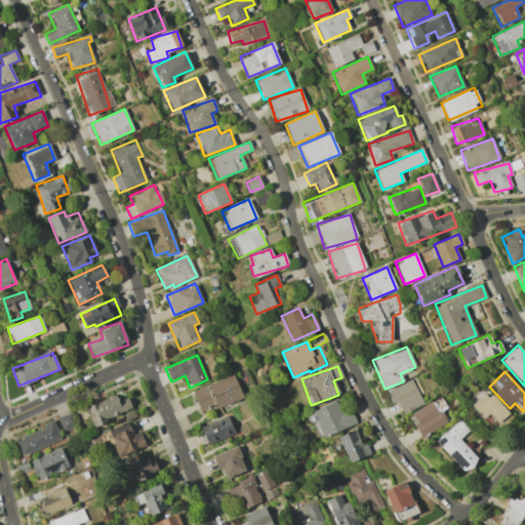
[(192,388),(199,412),(242,400),(235,376),(192,388)]
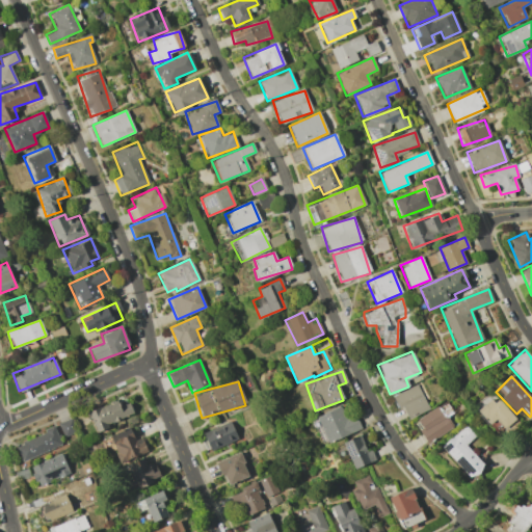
[(398,409),(402,407),(407,419),(428,409),(417,384),(392,396),(398,409)]
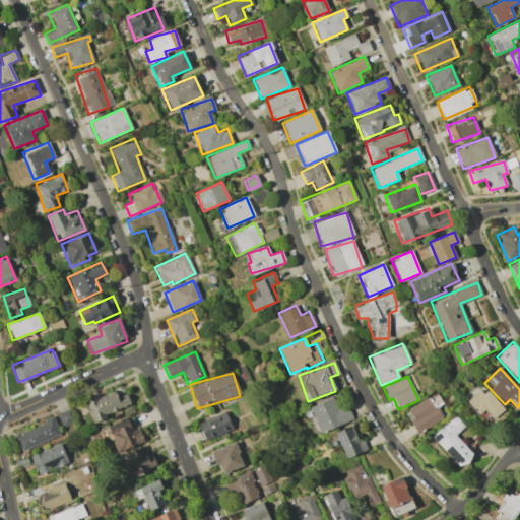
[(92,420),(130,406),(122,387),(85,402),(92,420)]
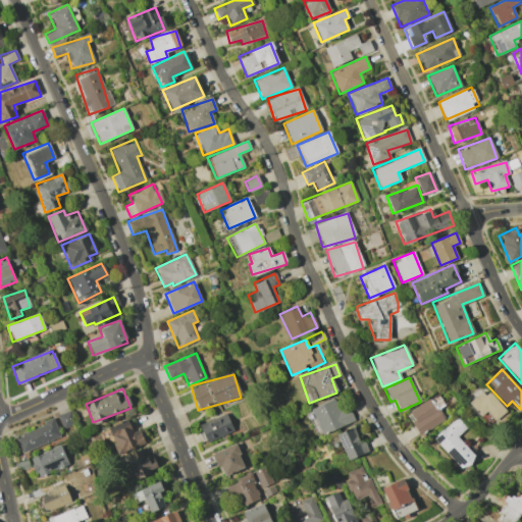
[(479,417),(486,412),(493,421),(505,412),(487,388),(469,403),(479,417)]
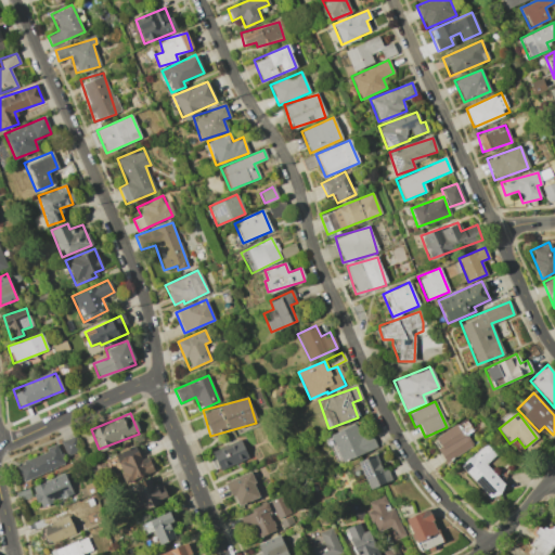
[(330,435),(340,463),(376,448),(371,433),(362,436),(357,423),(330,435)]
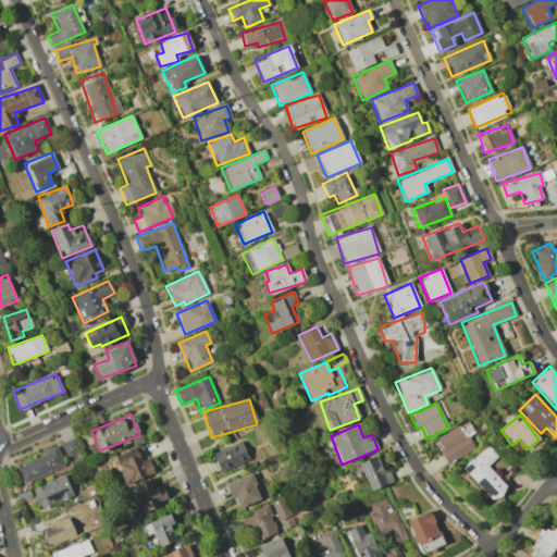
[(447,465),(473,447),(458,424),(433,442),(447,465)]
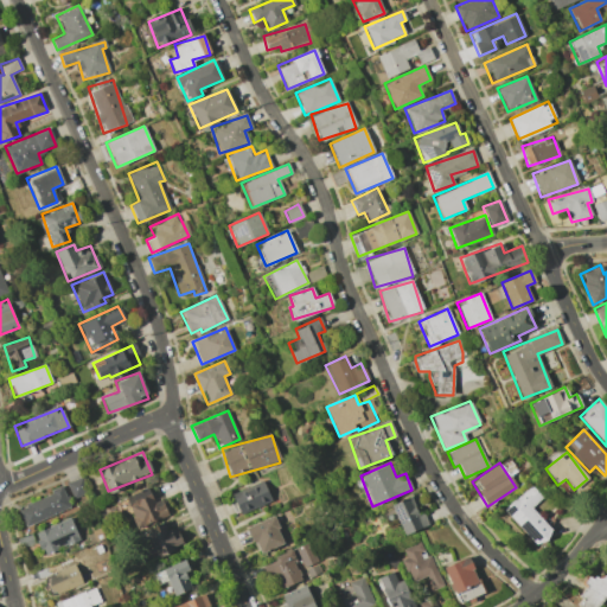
[(85,492),(78,478),(66,484),(74,498),(85,492)]
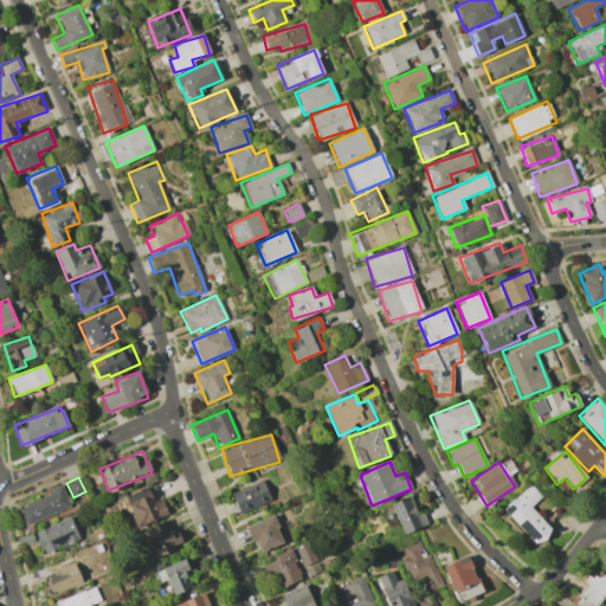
[(239,514),(270,501),(262,479),(230,492),(239,514)]
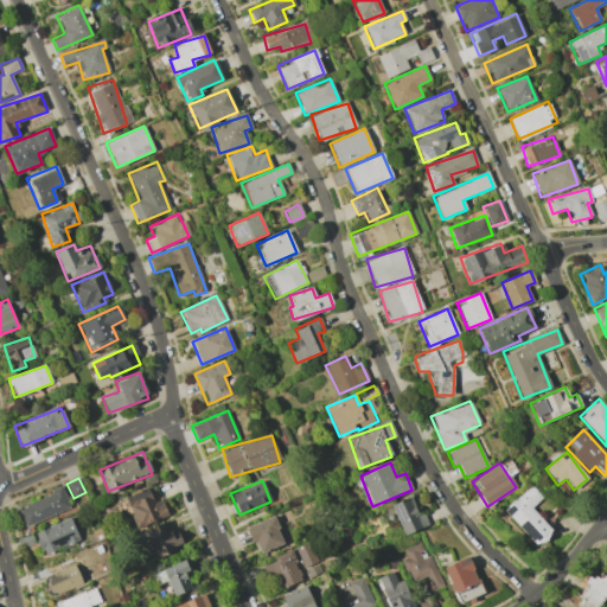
[(551,531),(530,508),(542,498),(530,485),(503,510),(536,545),(551,531)]
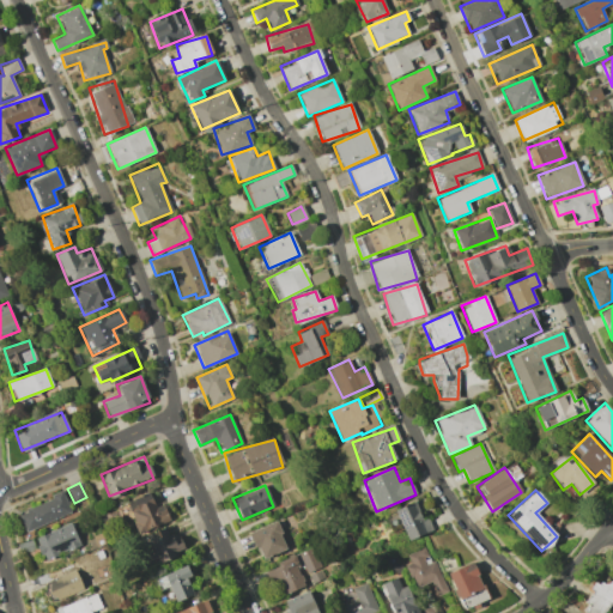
[(71,513),(62,492),(17,513),(25,532),(71,513)]
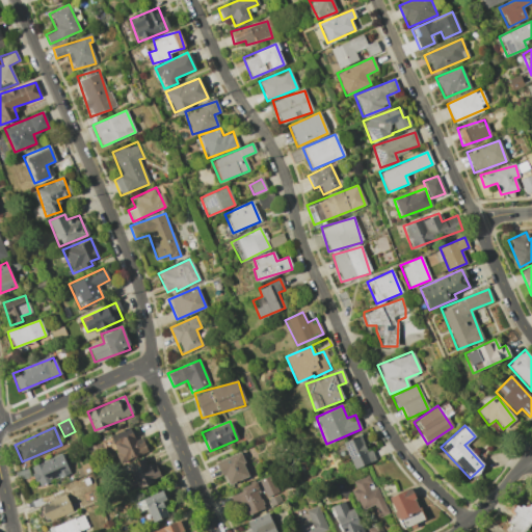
[(141,437),(134,440),(130,428),(109,436),(120,462),(147,453),(141,437)]
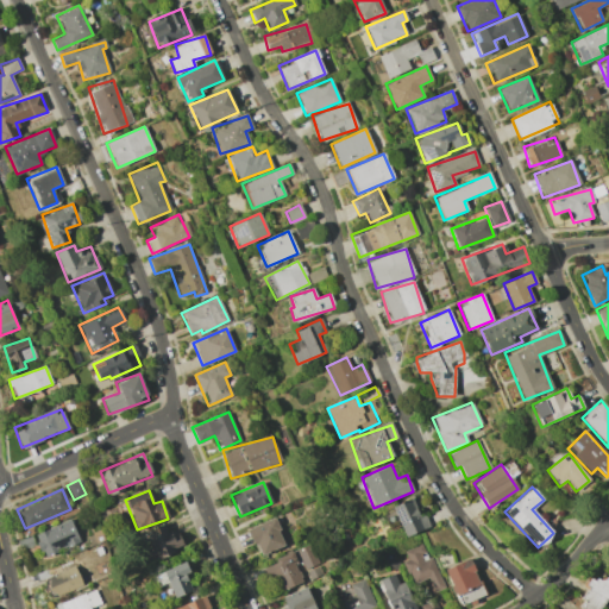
[(403,537),(429,527),(425,514),(419,516),(413,498),(393,506),(403,537)]
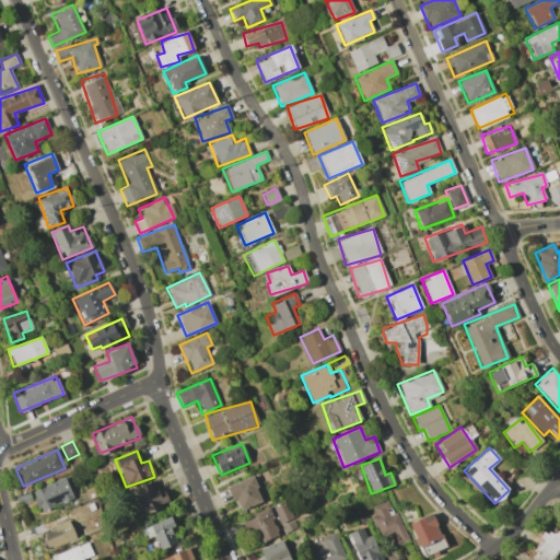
[(228,486),(238,511),(261,501),(252,476),(228,486)]
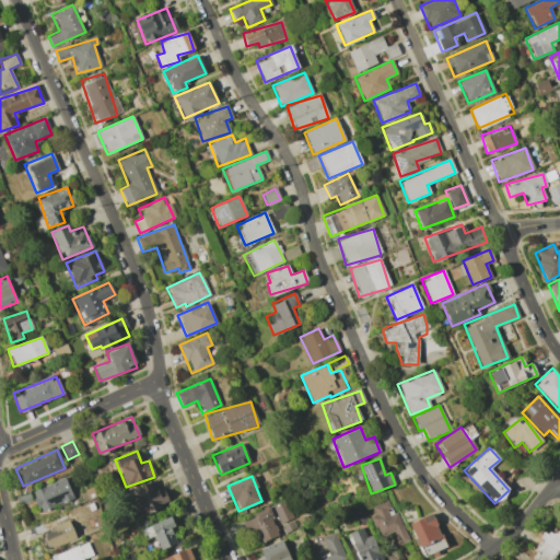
[(31,491),(39,512),(73,499),(65,478),(31,491)]
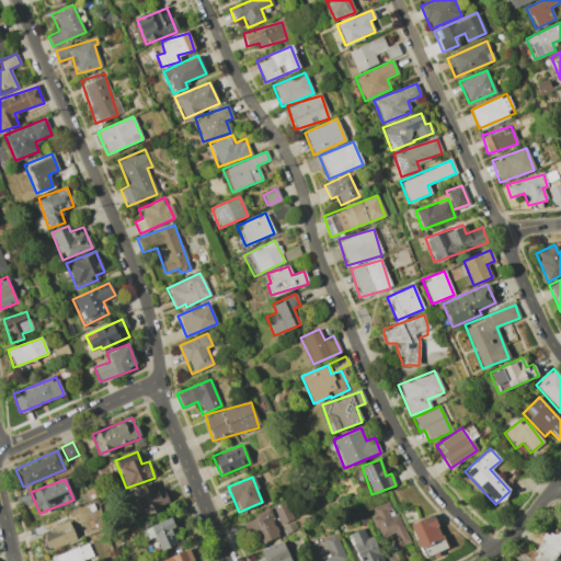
[(155,491),(152,484),(129,493),(138,517),(170,506),(162,488),(155,491)]
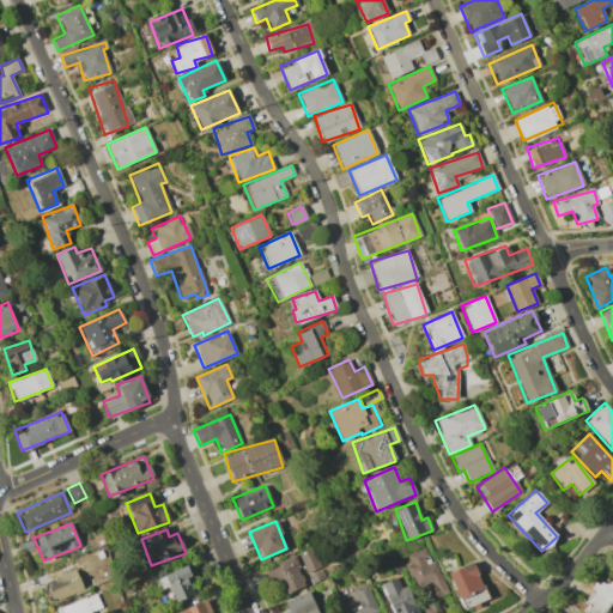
[(308,572),(320,566),(309,547),(297,553),(308,572)]
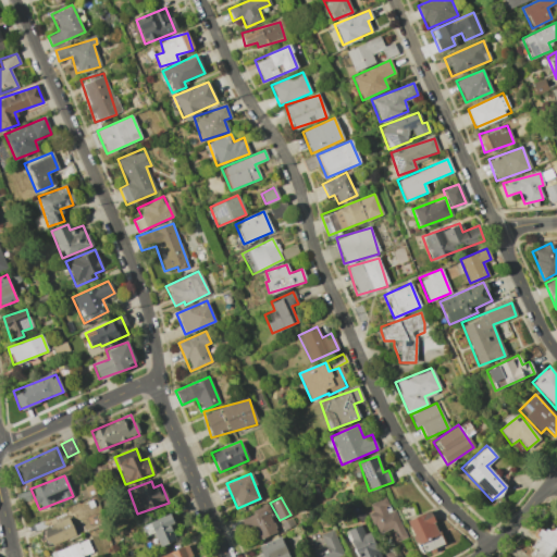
[(378,534),(391,529),(395,542),(404,539),(388,497),(367,505),(378,534)]
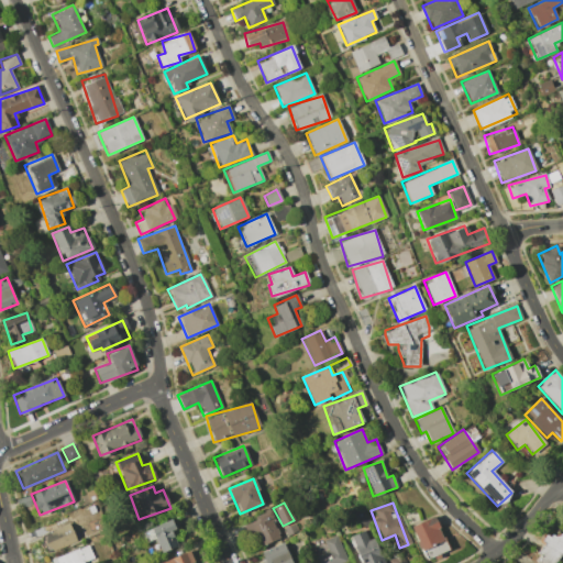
[(253,547),(278,540),(272,512),(245,519),(253,547)]
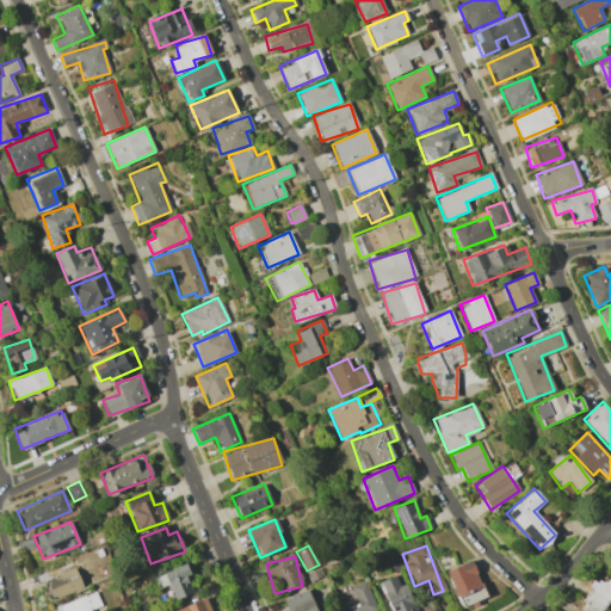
[(446,572),(461,608),(486,597),(471,561),(446,572)]
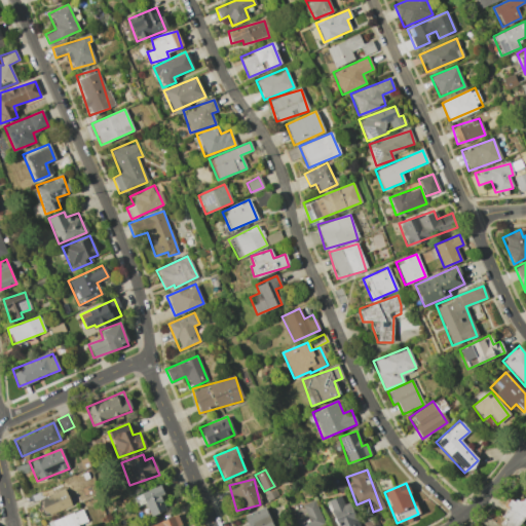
[(165,510),(159,496),(163,494),(159,485),(133,497),(137,506),(144,503),(151,517),(165,510)]
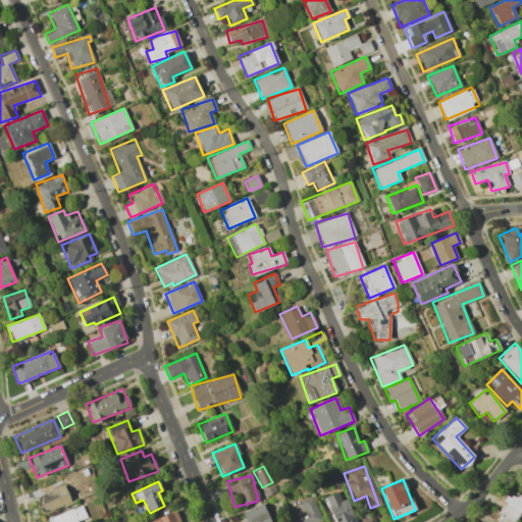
[(70,502),(63,485),(39,496),(46,512),(70,502)]
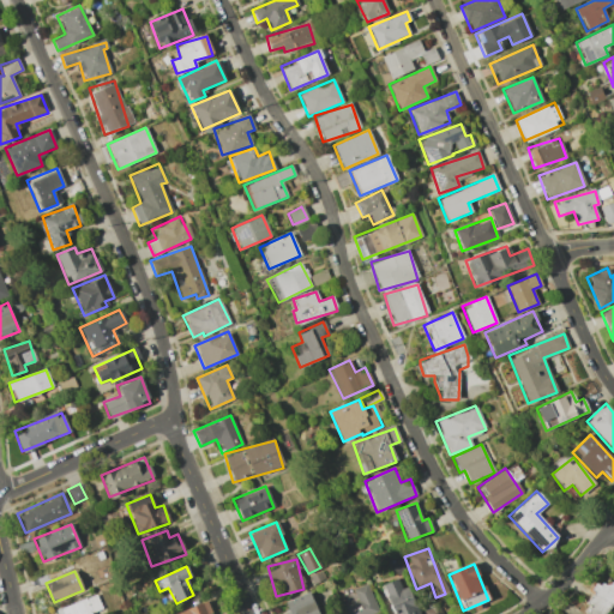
[(585,613),(602,613),(613,601),(613,579),(607,575),(594,591),(595,593),(581,611),(585,613)]
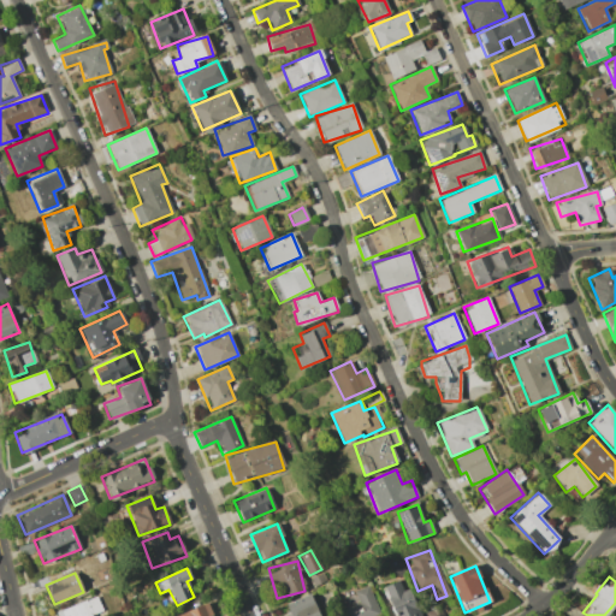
[(403,591),(398,580),(381,587),(394,615),(419,615),(408,588),(403,591)]
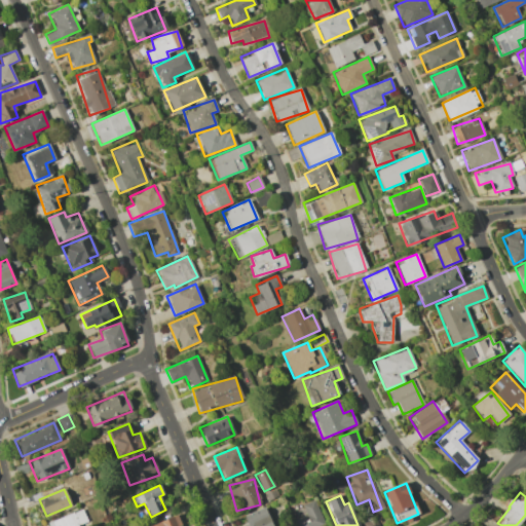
[(323,525),(325,525),(313,500),(291,510),(297,525),(323,525)]
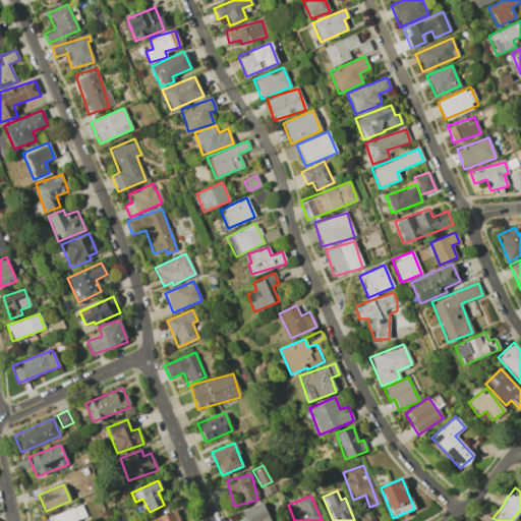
[(269,520),(262,503),(239,512),(243,520),(269,520)]
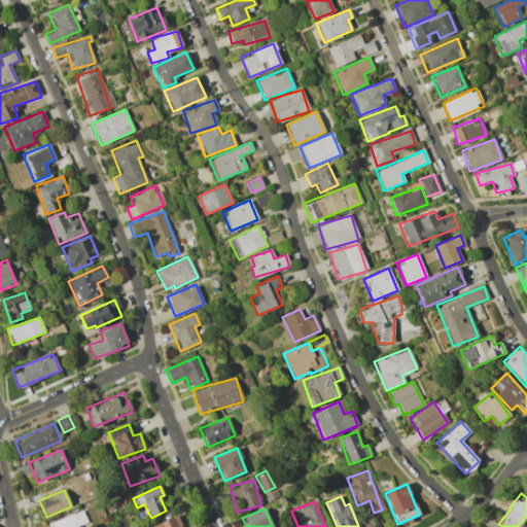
[(48,526),(77,526),(86,522),(81,511),(47,523),(48,526)]
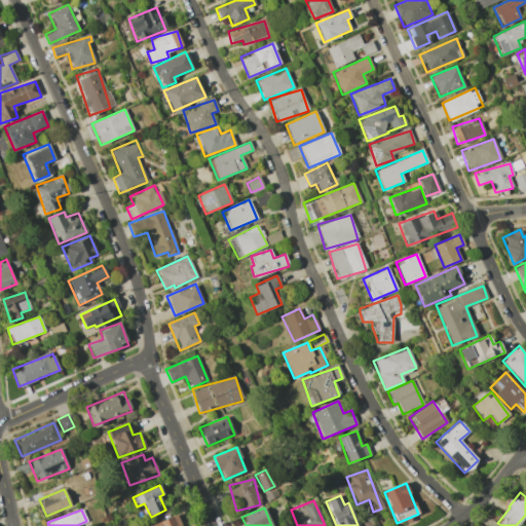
[(179,525),(177,517),(148,525),(179,525)]
